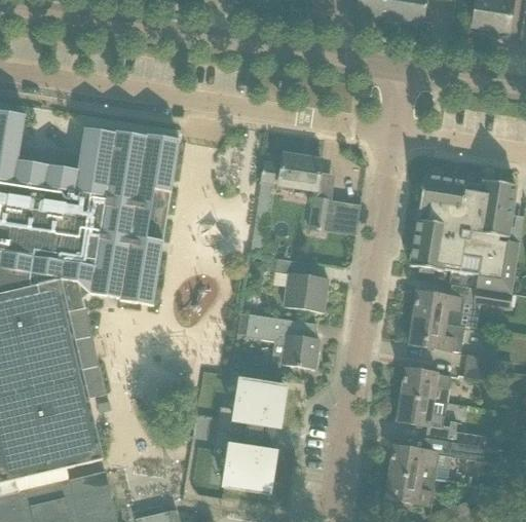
[(422,24),(425,0),(382,0),(380,17),(422,24)]
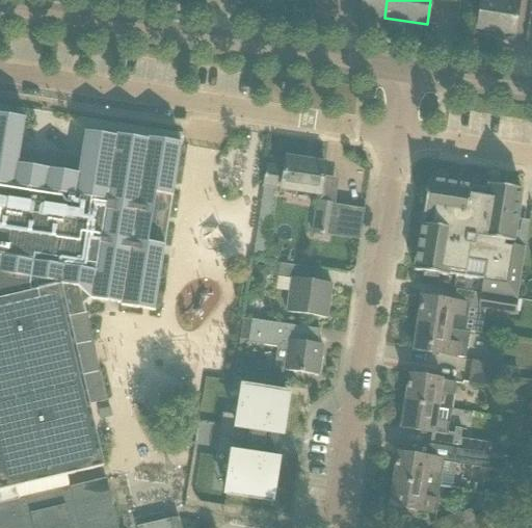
[(481,0),(478,26),(512,31),(517,0),(481,0)]
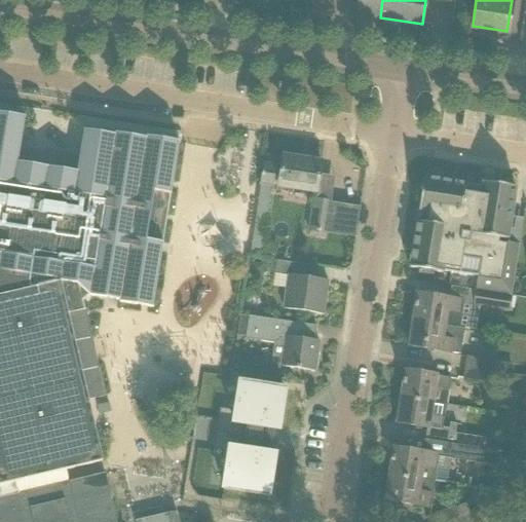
[(0,292),(60,278),(68,310),(84,306),(83,299),(89,293),(121,298),(120,300),(154,305),(181,139),(148,134),(147,136),(116,131),(116,132),(85,126),(78,169),(19,159),(26,114),(0,109),(0,292)]
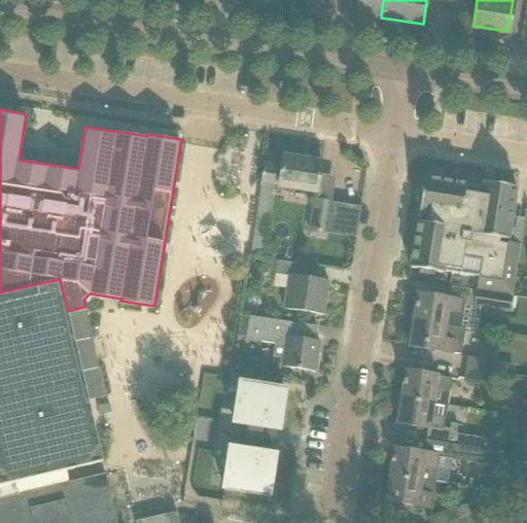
[(243,150),(243,172),(252,171),(252,150),(243,150)]
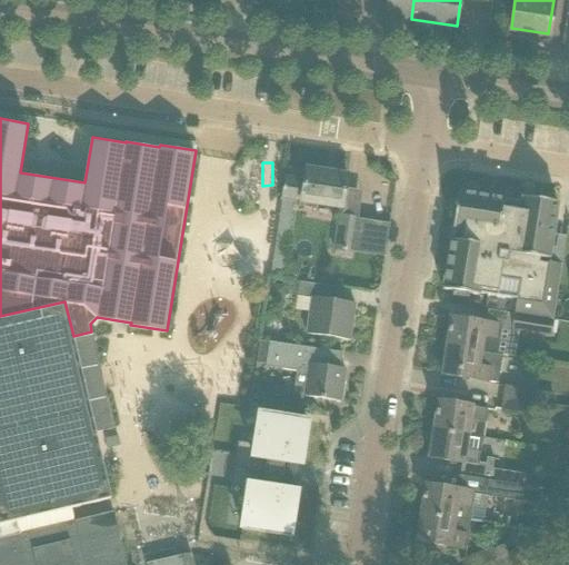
[(342,204),(347,172),(333,170),(333,167),(323,165),(323,169),(306,166),(303,177),(285,174),(282,195),(291,196),(320,200),(342,204)]
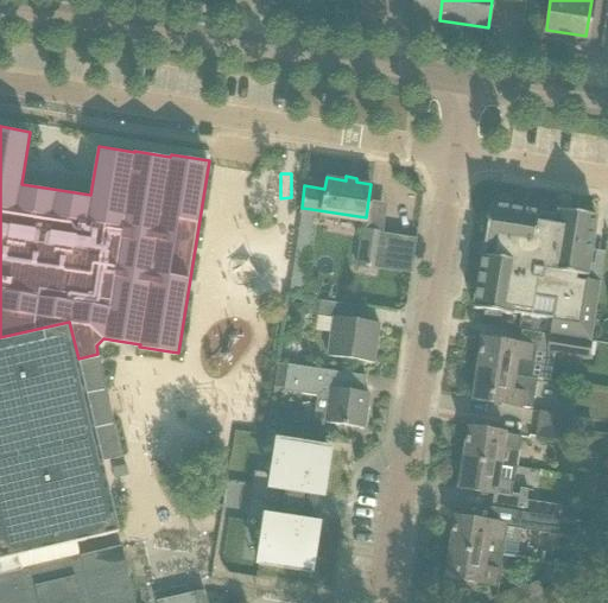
[(590,337),(600,279),(597,278),(597,280),(576,277),(576,272),(586,273),(595,213),(584,211),(584,207),(569,204),(568,208),(557,207),(556,213),(489,202),(487,213),(483,213),(480,228),(485,228),(483,240),(486,240),(483,253),(481,253),(473,305),(483,308),(483,312),(499,315),(500,310),(511,312),(511,310),(551,316),(549,331),(590,337)]
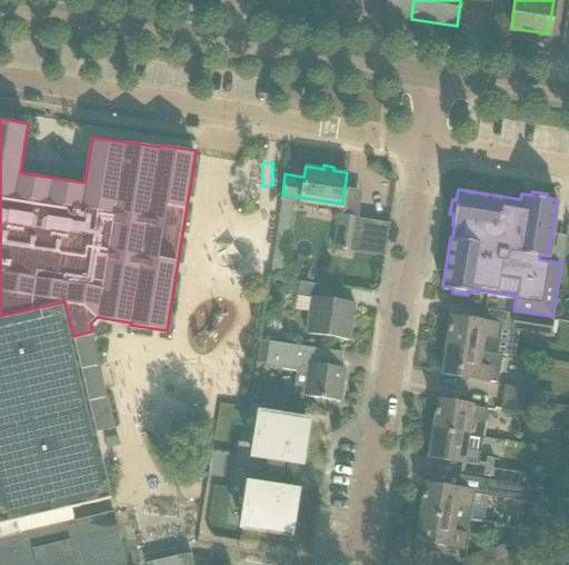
[(270,273),(281,274),(292,198),(281,196),(270,273)]
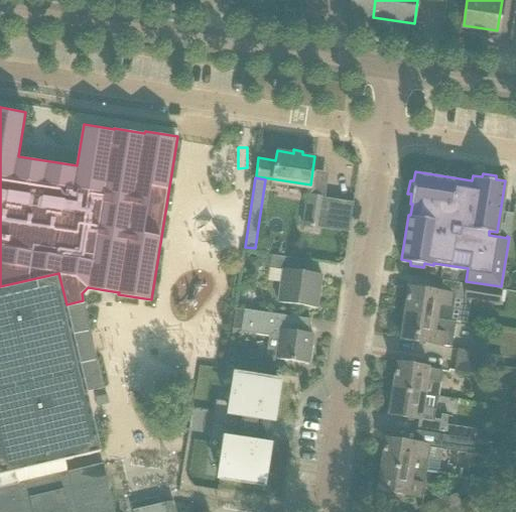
[(303,223),(319,225),(324,195),(308,193),(303,223)]
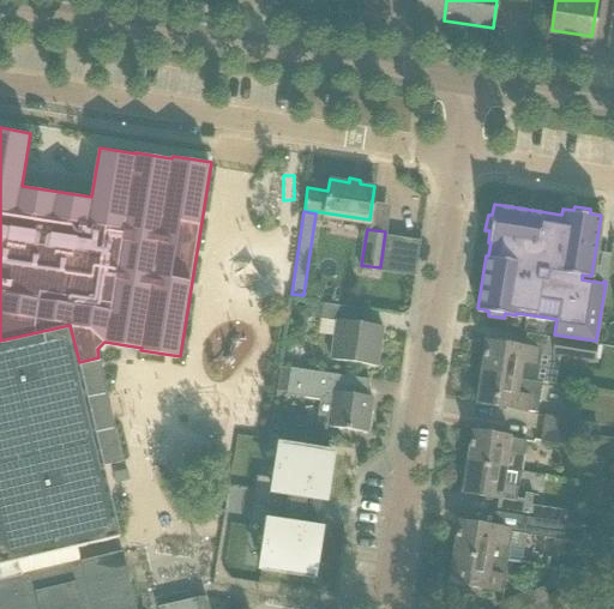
[(320,315),(336,318),(330,356),(377,363),(383,323),(337,317),(339,302),(323,300),(320,315)]
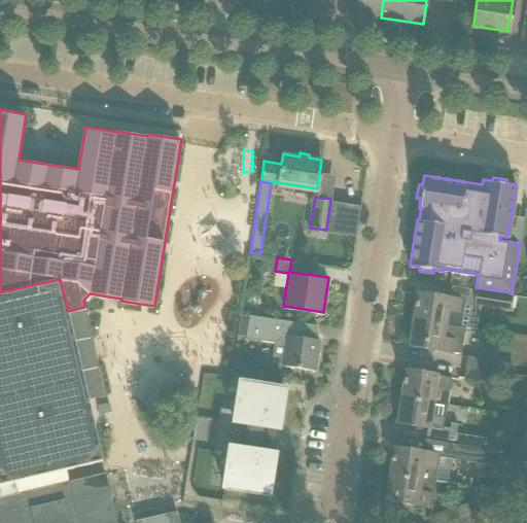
[(102,458),(88,397),(105,393),(105,392),(84,307),(68,311),(60,279),(0,292),(0,495),(18,491),(15,479),(102,458)]
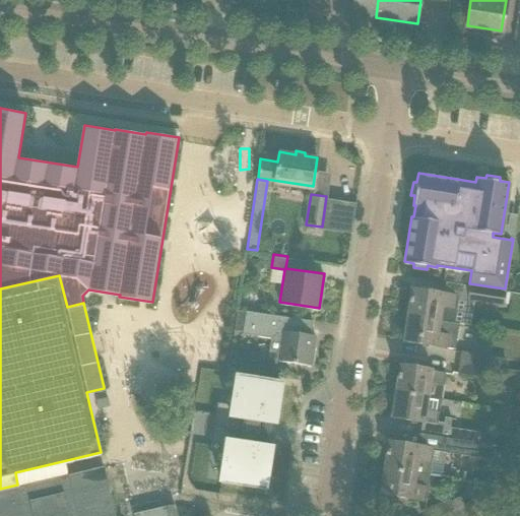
[(503,304),(505,289),(505,288),(469,283),(467,298),(503,304)]
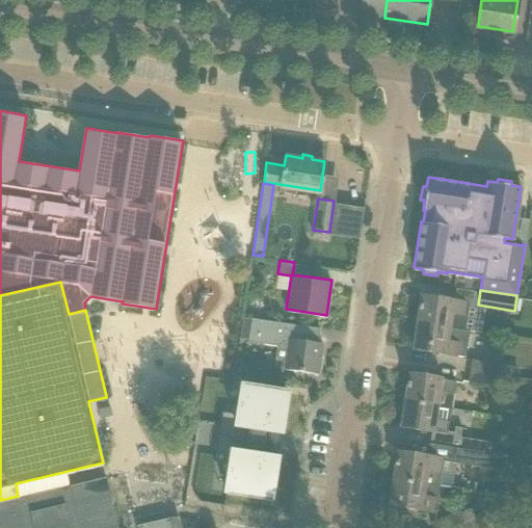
[(420,308),(418,319),(449,324),(464,327),(469,300),(421,293),(421,295),(422,295),(421,302),(420,301),(419,307),(420,308)]
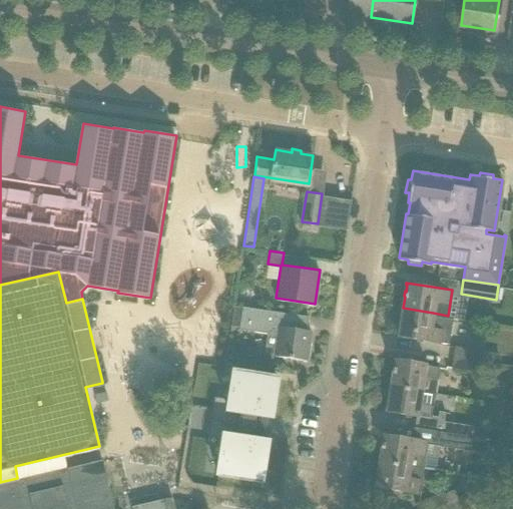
[(304,328),(306,314),(242,305),(238,327),(278,333),(274,354),(306,359),(307,355),(309,355),(311,345),(309,344),(309,339),(311,329),(304,328)]
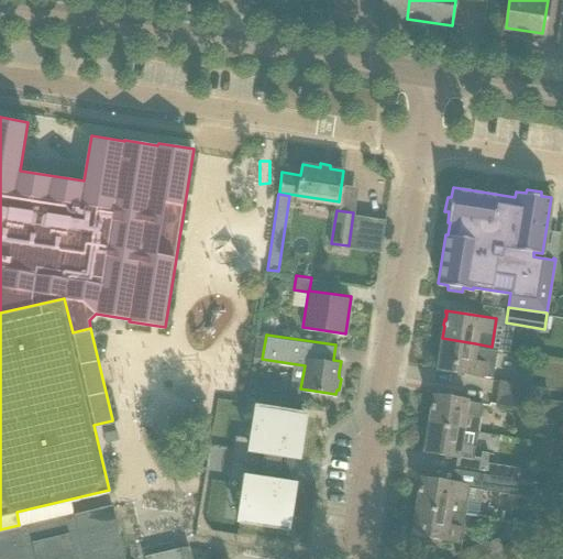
[(492,347),(475,343),(442,338),(438,365),(437,365),(437,366),(493,375),(497,347),(492,347)]
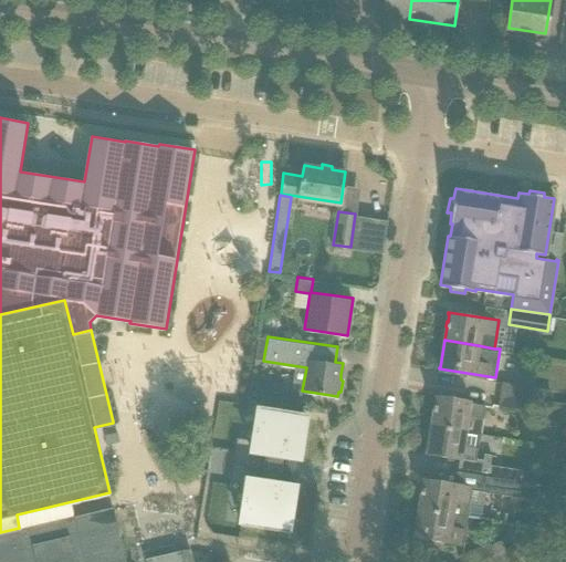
[(502,380),(500,391),(533,396),(534,384),(502,380)]
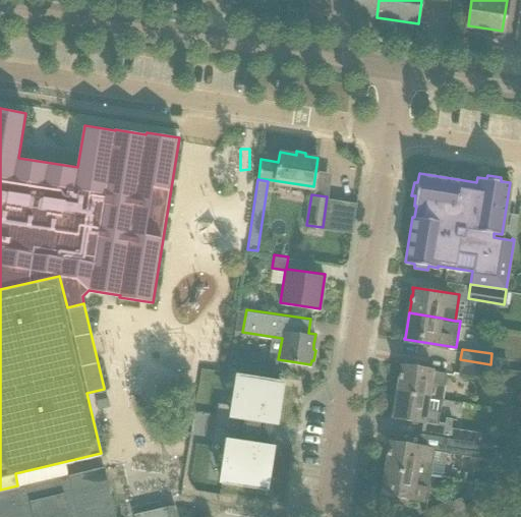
[(490,364),(460,359),(459,370),(489,376),(490,364)]
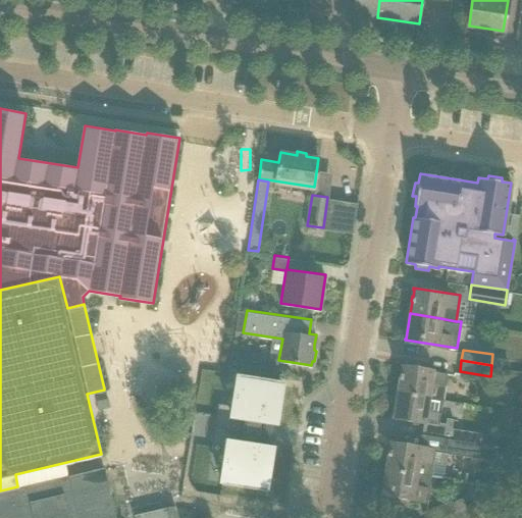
[(401,378),(399,391),(427,396),(428,395),(442,398),(444,398),(446,384),(445,383),(447,372),(421,368),(401,364),(401,366),(402,366),(401,373),(400,373),(399,377),(401,378)]
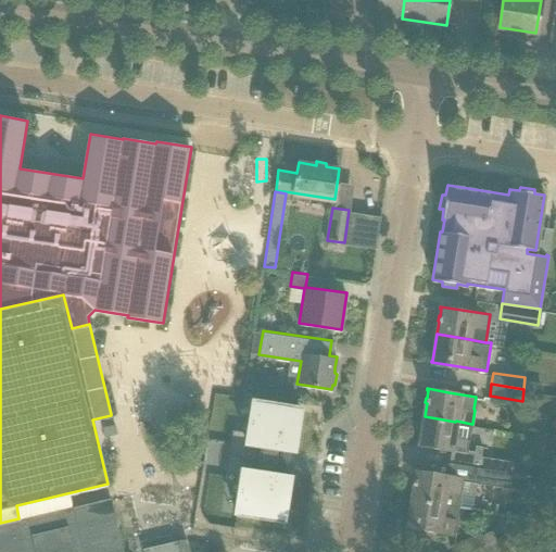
[(224,480),(240,483),(236,513),(283,519),(290,477),(285,476),(288,450),(294,451),(301,409),(253,401),(249,430),(231,428),(224,480)]
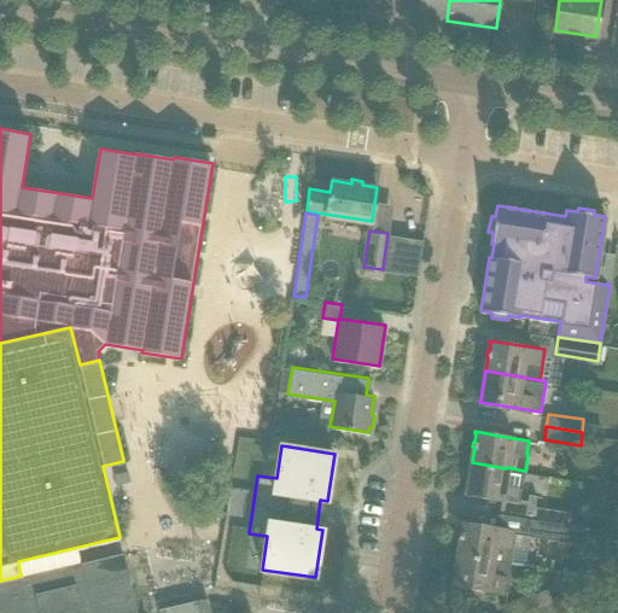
[(466,491),(465,492),(501,498),(499,513),(523,517),(532,518),(569,523),(570,509),(535,505),(537,494),(529,492),(528,498),(519,497),(522,485),(524,471),(507,467),(506,468),(472,462),(467,491),(466,491)]
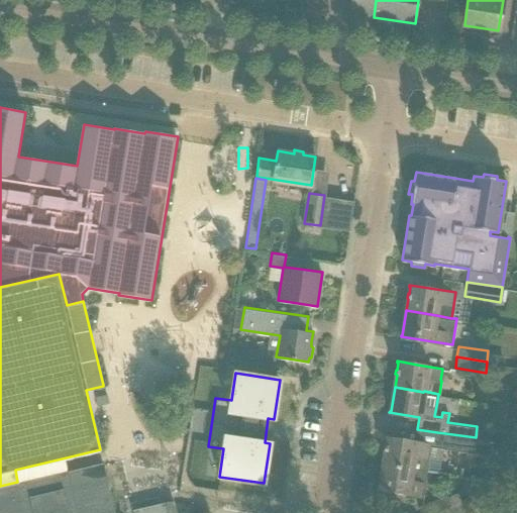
[(445,433),(443,444),(474,448),(476,437),(445,433)]
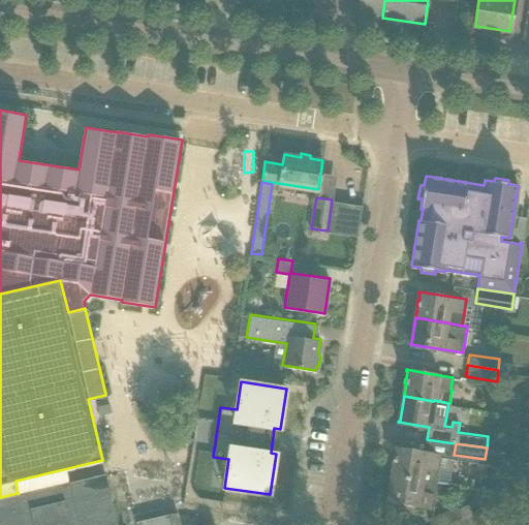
[(394,461),(392,473),(437,481),(438,466),(440,454),(395,446),(395,449),(396,449),(395,456),(394,456),(393,461),(394,461)]
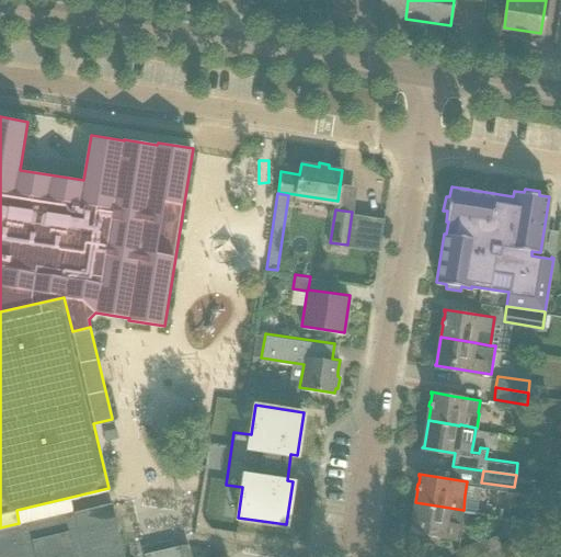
[(464,510),(415,502),(411,529),(410,529),(410,531),(428,533),(427,541),(437,543),(438,535),(445,536),(459,538),(461,524),(464,510)]
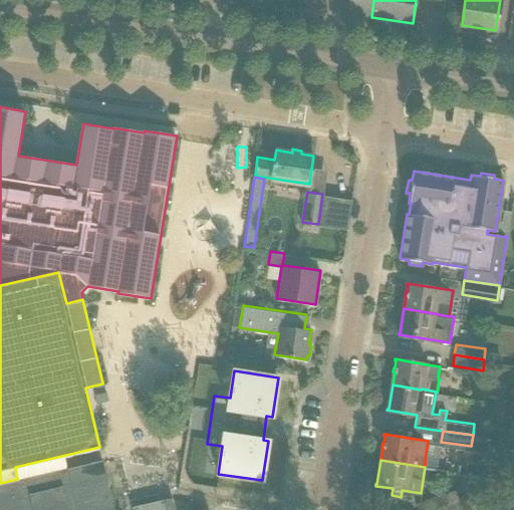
[(416,502),(419,509),(426,509),(460,496),(456,488),(446,492),(445,490),(416,502)]
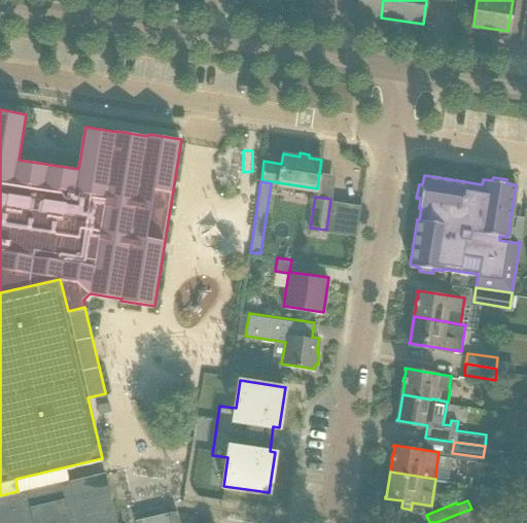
[(472,522),(478,521),(471,509),(436,522),(472,522)]
